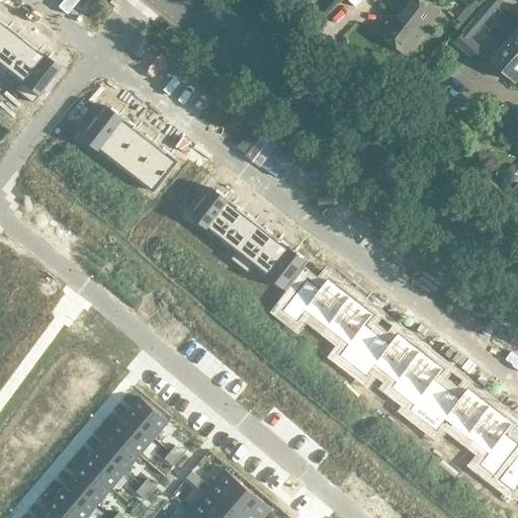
[(421,0),(404,0),(378,33),(407,56),(439,14),(421,0)]
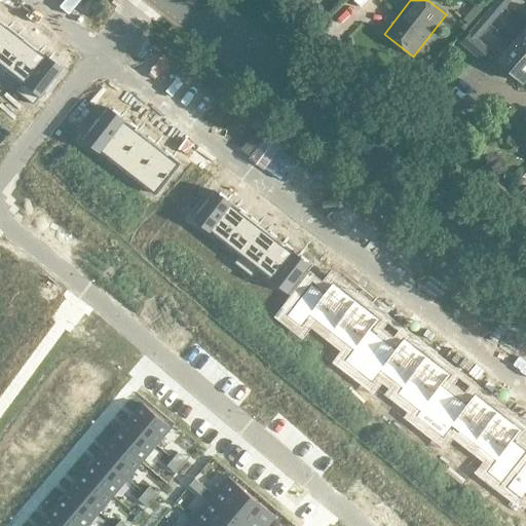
[(490,25),(504,8),(495,0),(481,17),(490,25)]
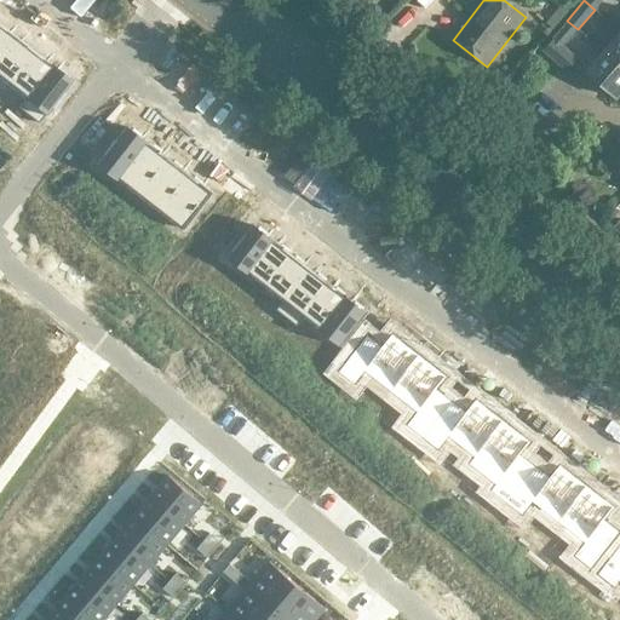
[(562,47),(578,29),(567,21),(543,51),(570,73),(580,62),(562,47)]
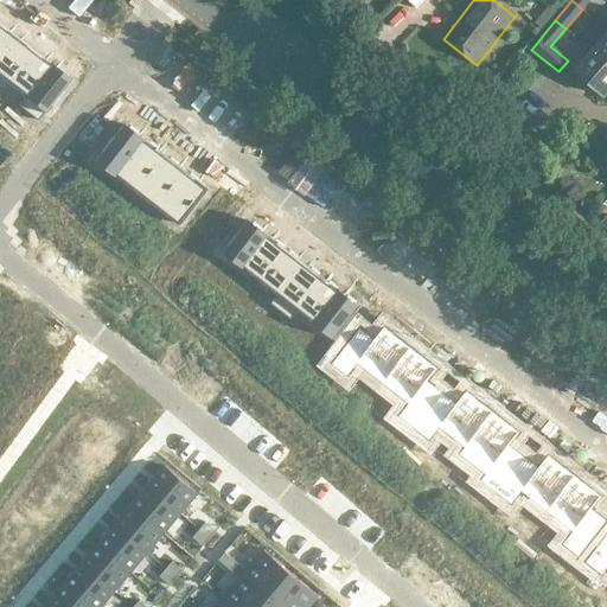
[(0,27),(0,55),(14,38),(0,27)]
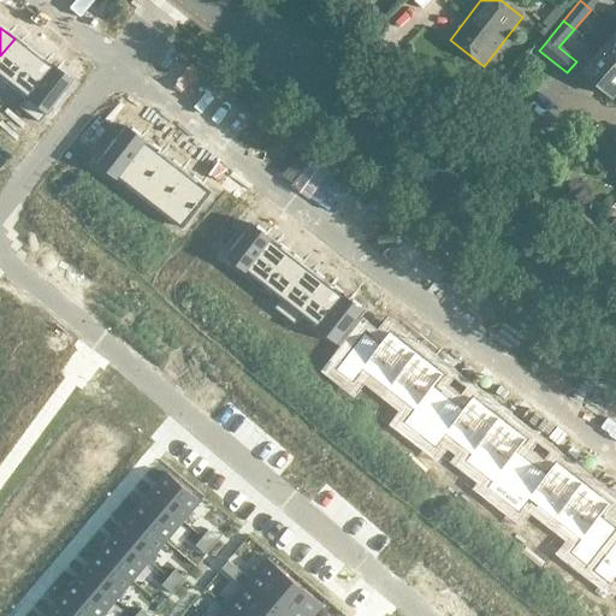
[(615,33),(600,52),(615,65),(615,33)]
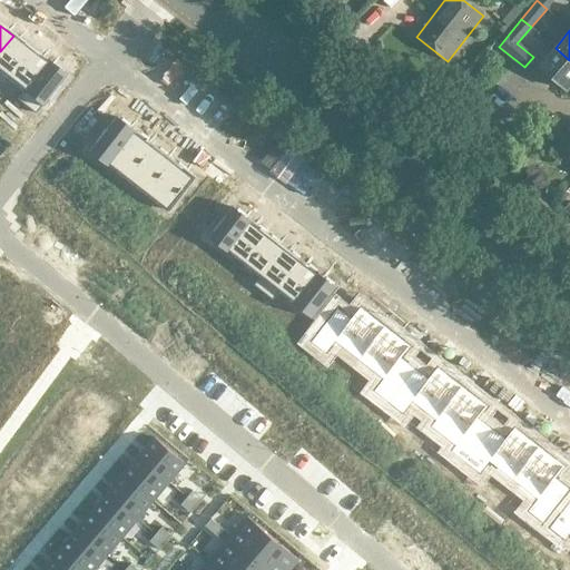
[(13,36),(0,51),(0,72),(7,78),(30,49),(13,36)]
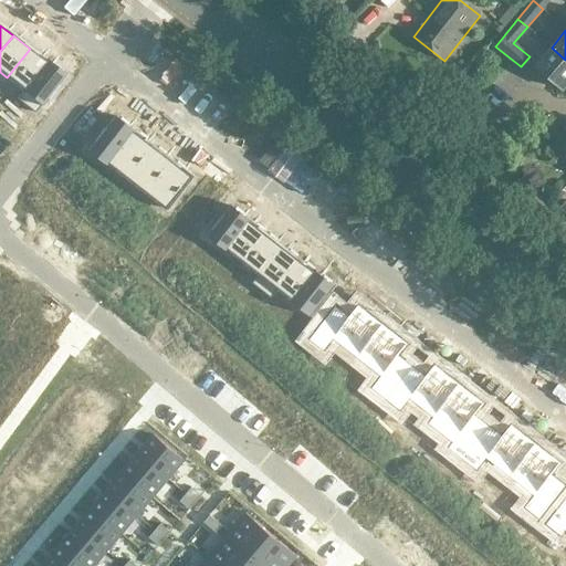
[(565,87),(565,60),(552,48),(535,66),(564,91),(565,87)]
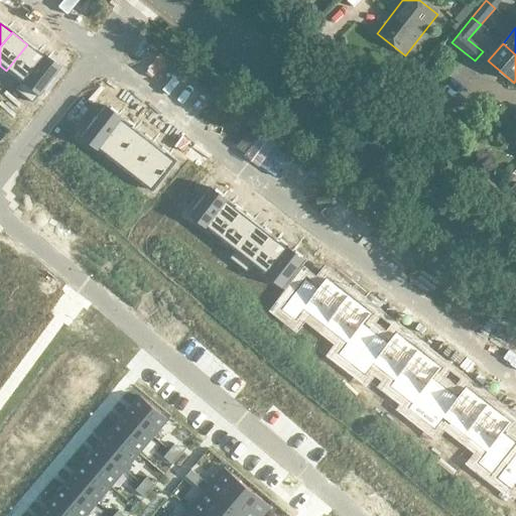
[(27,44),(6,71),(21,83),(42,56),(27,44)]
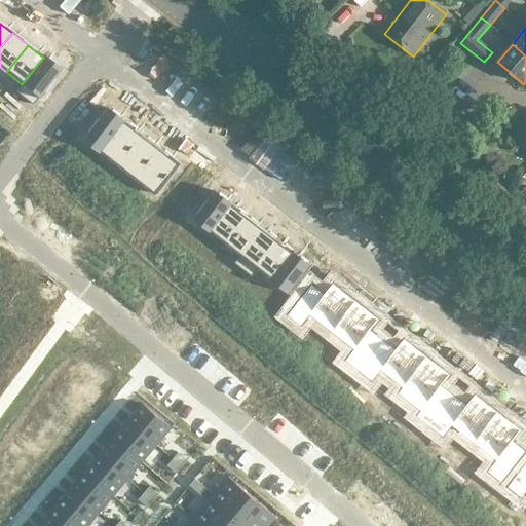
[(22,84),(15,91),(32,105),(38,97),(38,98),(60,70),(43,58),(22,84)]
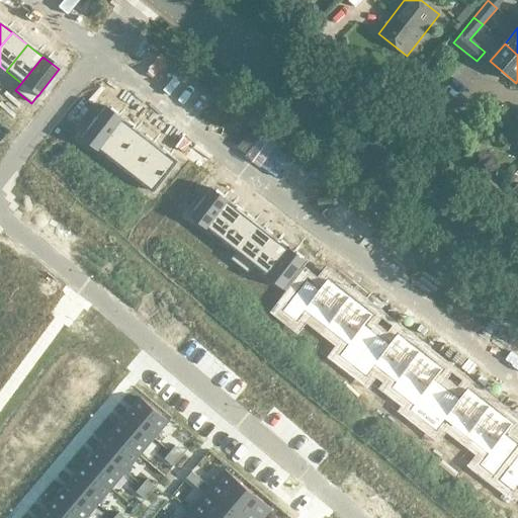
[(107,107),(83,138),(101,151),(124,120),(107,107)]
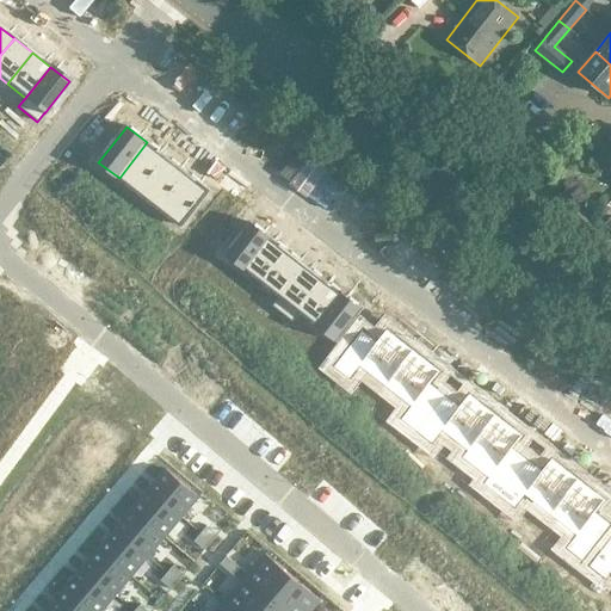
[(600,176),(610,162),(610,140),(588,165),(600,176)]
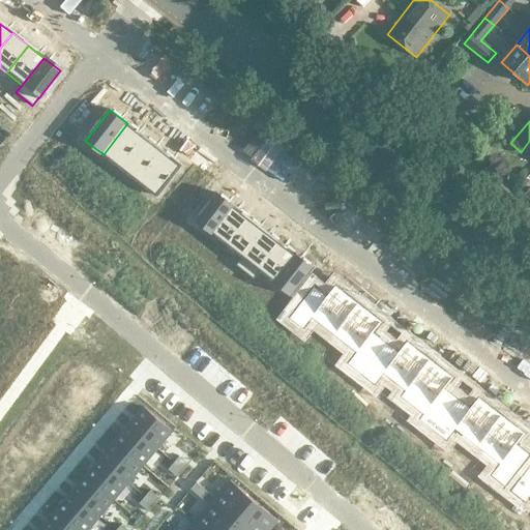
[(8,122),(2,128),(11,136),(17,129),(8,122)]
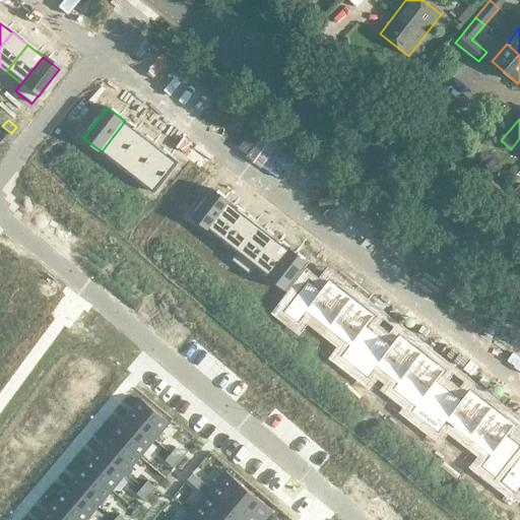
[(125,121),(102,151),(119,166),(142,134),(125,121)]
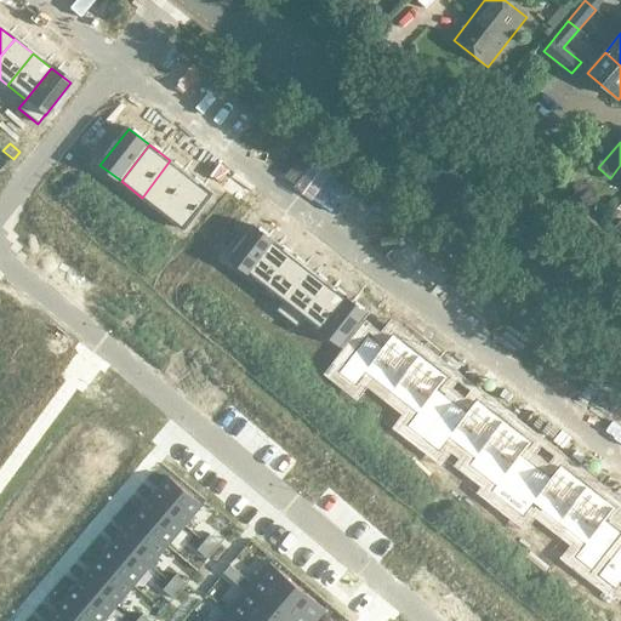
[(170,160),(142,198),(163,214),(191,177),(170,160)]
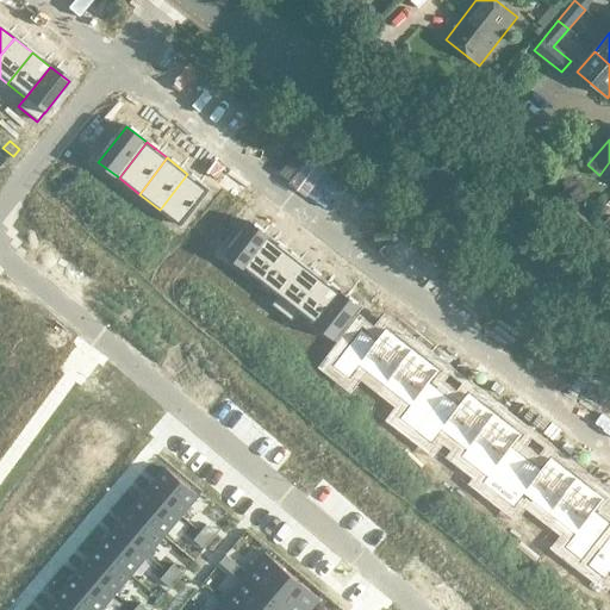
[(187,174),(160,210),(181,226),(209,191),(187,174)]
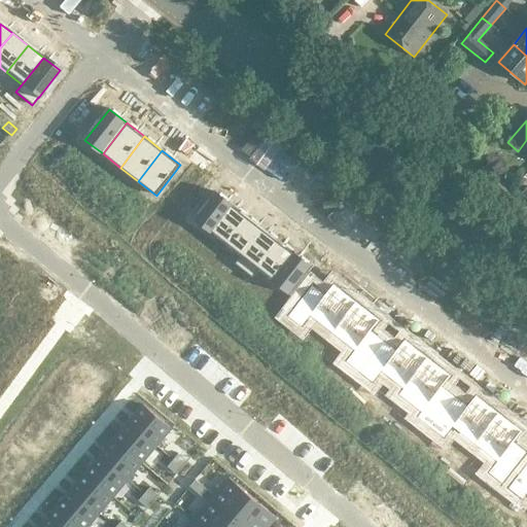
[(74,177),(69,183),(75,188),(80,182),(74,177)]
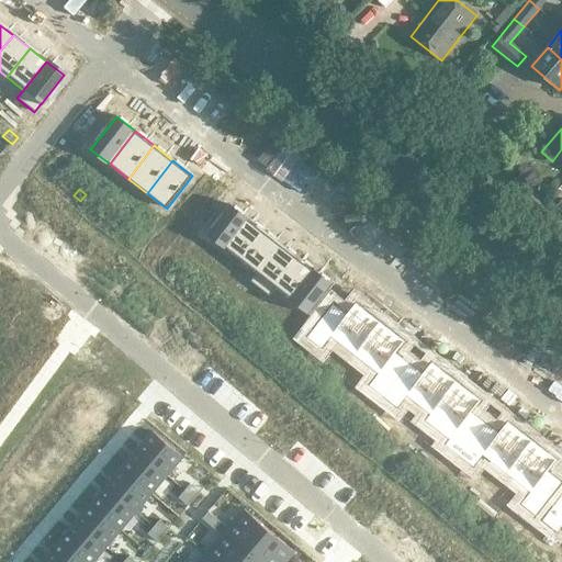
[(86,194),(80,201),(87,206),(92,201),(86,194)]
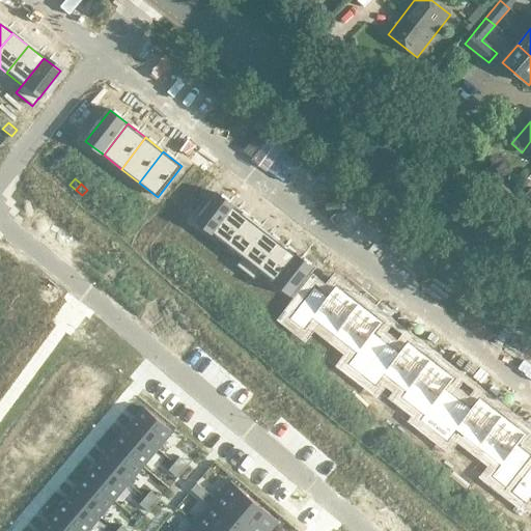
[(218,194),(196,221),(213,233),(234,206),(218,194)]
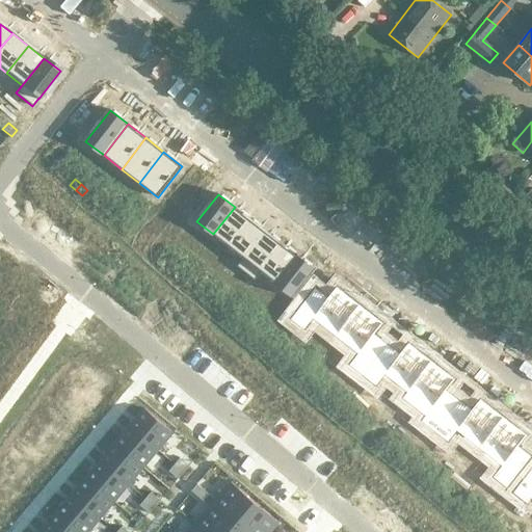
[(235,207),(213,234),(229,246),(250,219),(235,207)]
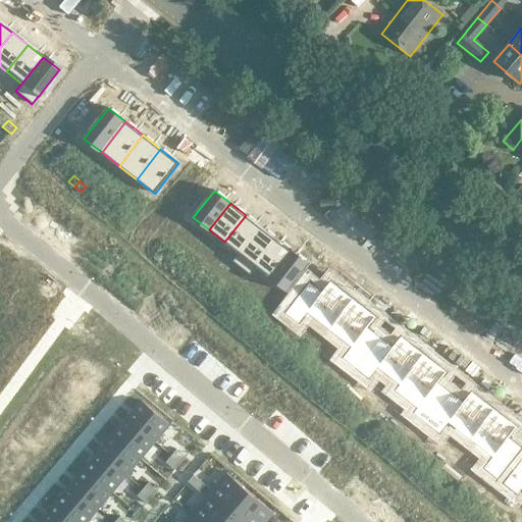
[(107,204),(102,210),(108,215),(113,209),(107,204)]
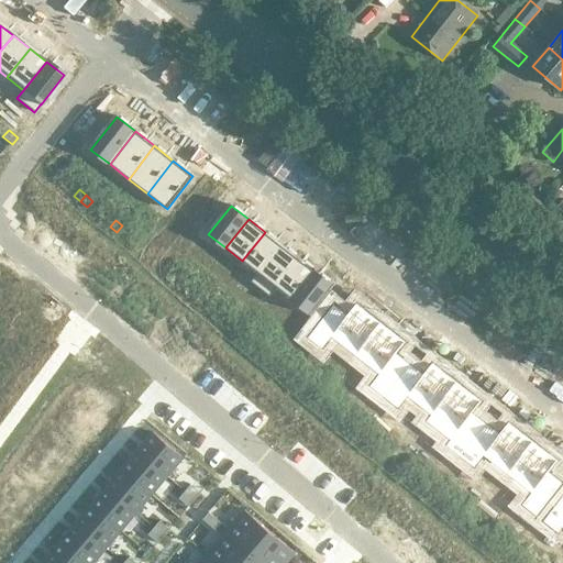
[(122,225),(117,232),(123,238),(129,231),(122,225)]
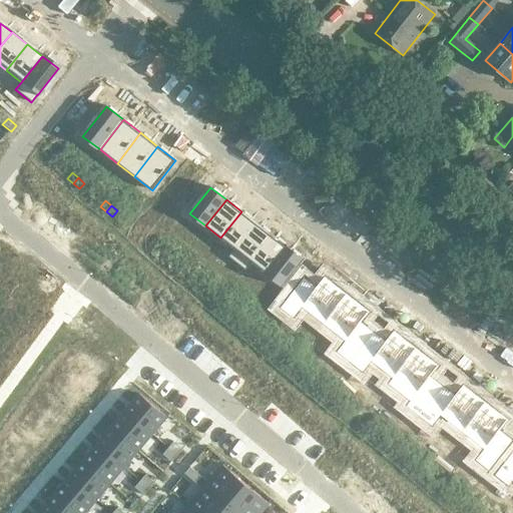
[(241,211),(220,237),(235,249),(257,223),(241,211)]
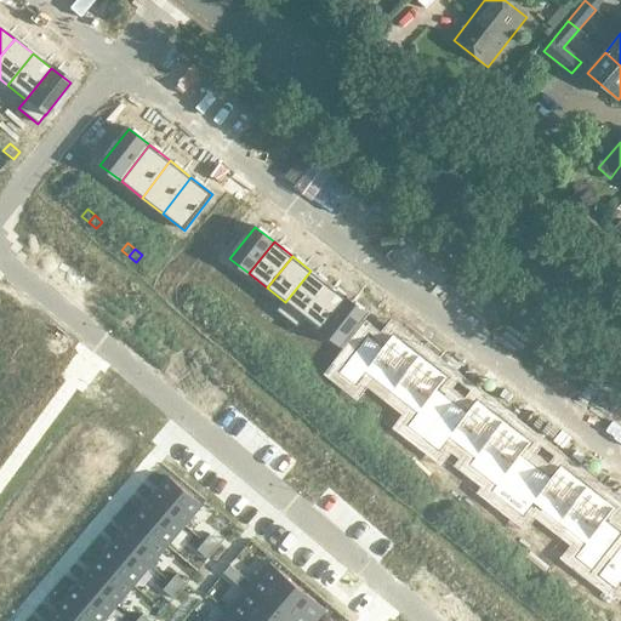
[(285,302),(278,311),(298,326),(305,318),(303,317),(329,284),(311,271),(285,302)]
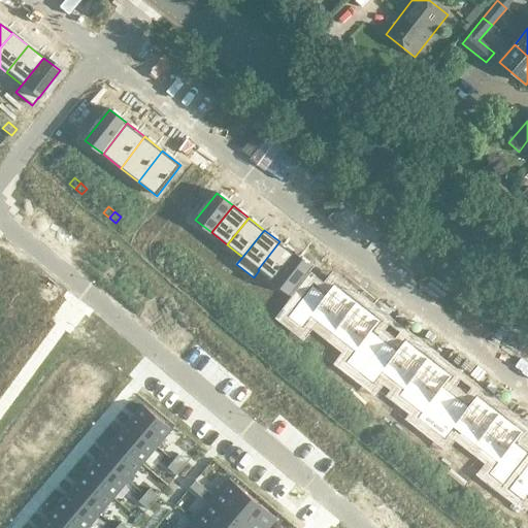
[(279,241),(258,269),(259,270),(274,282),(295,254),(279,241)]
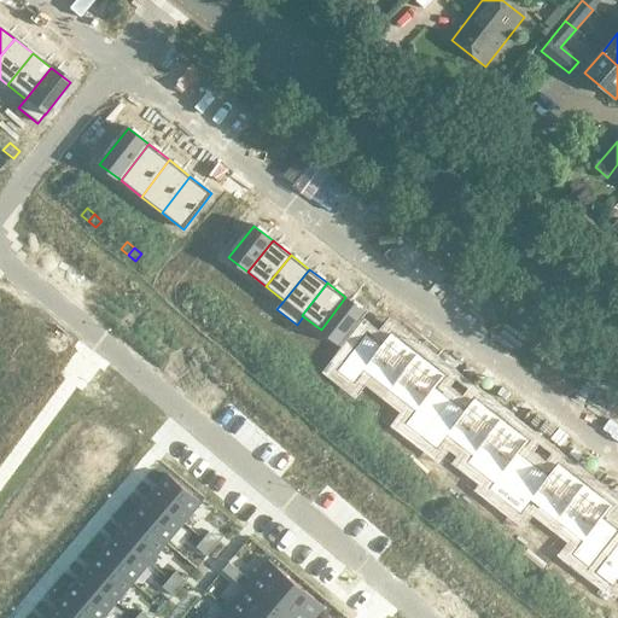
[(345,297),(321,330),(340,344),(365,313),(345,297)]
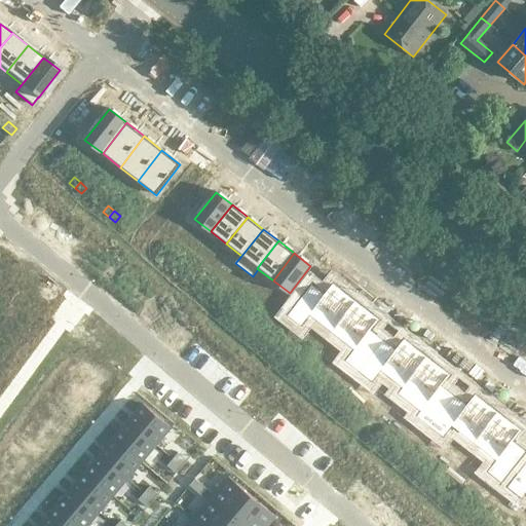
[(173,261),(167,267),(177,274),(182,269),(173,261)]
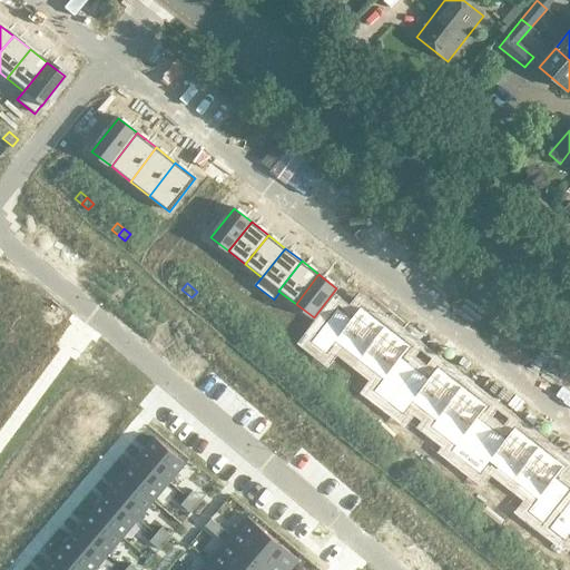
[(197,292),(192,297),(202,306),(207,300),(197,292)]
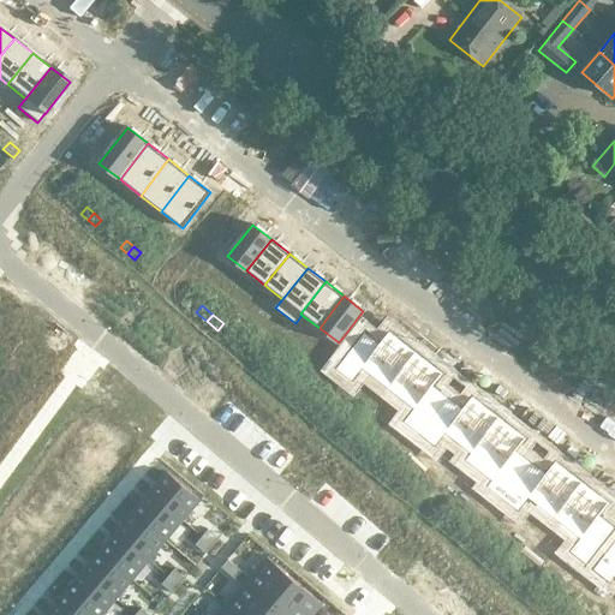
[(7,321),(0,328),(0,368),(27,338),(7,321)]
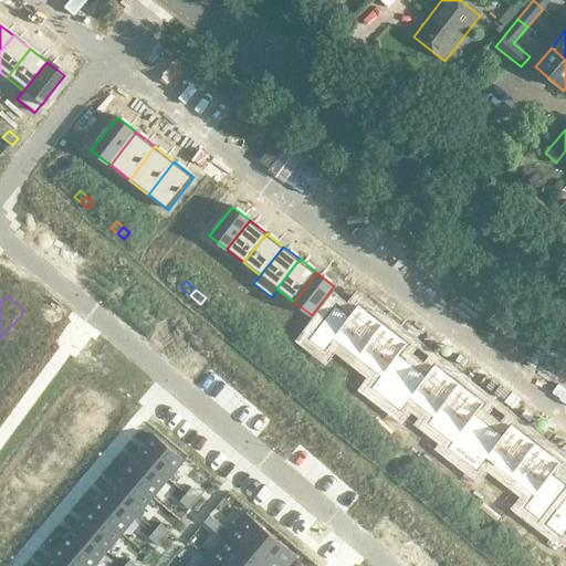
[(307,341),(302,348),(312,356),(318,348),(324,353),(333,341),(356,359),(384,324),(358,304),(348,316),(335,305),(307,339),(307,341)]
